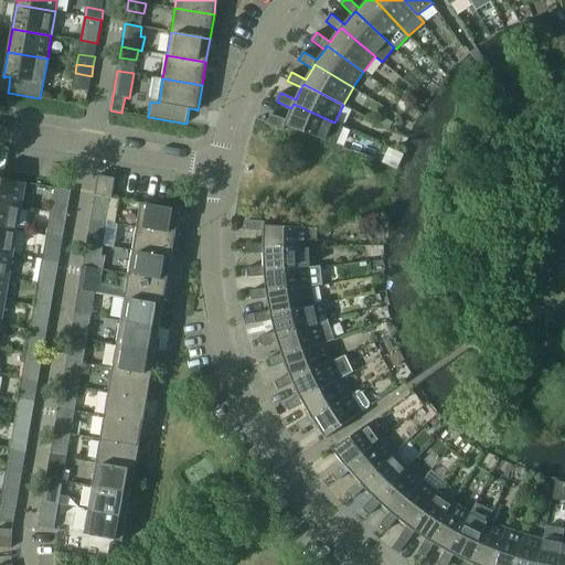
[(294,104),(291,108),(287,119),(272,114),(268,124),(285,129),(286,125),(337,145),(344,127),(334,123),(294,104)]
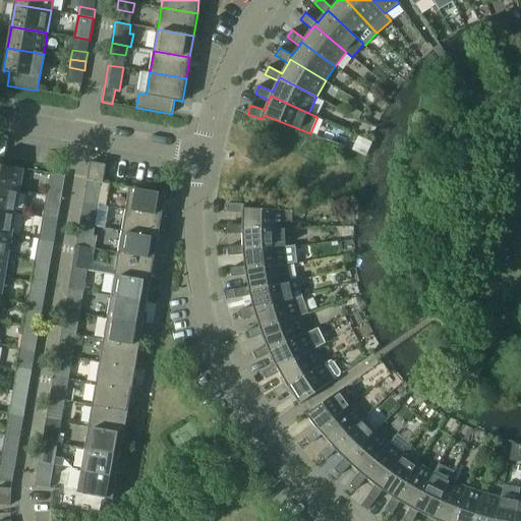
[(353,107),(350,113),(362,119),(365,114),(353,107)]
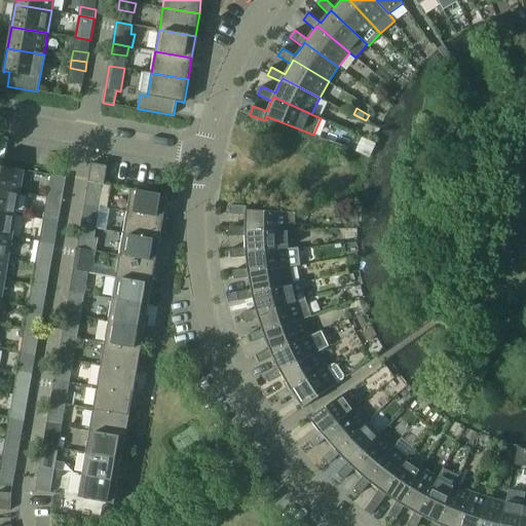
[(357,147),(355,151),(362,153),(369,156),(370,153),(371,152),(357,147)]
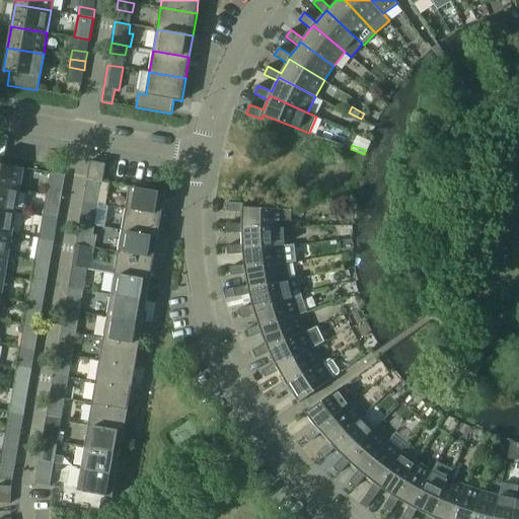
[(90,160),(87,178),(102,181),(103,181),(106,163),(90,160)]
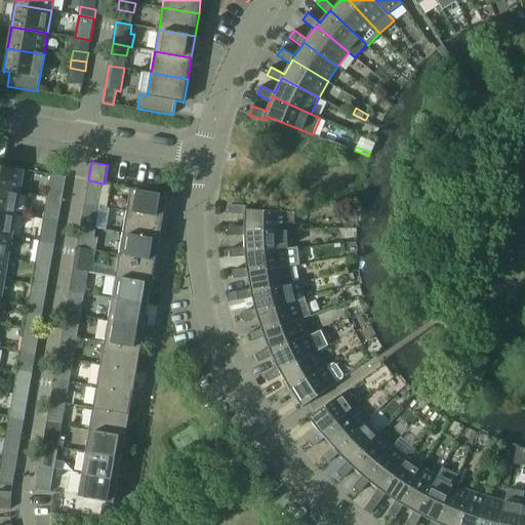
[(0,189),(19,193),(24,170),(0,165),(0,189)]
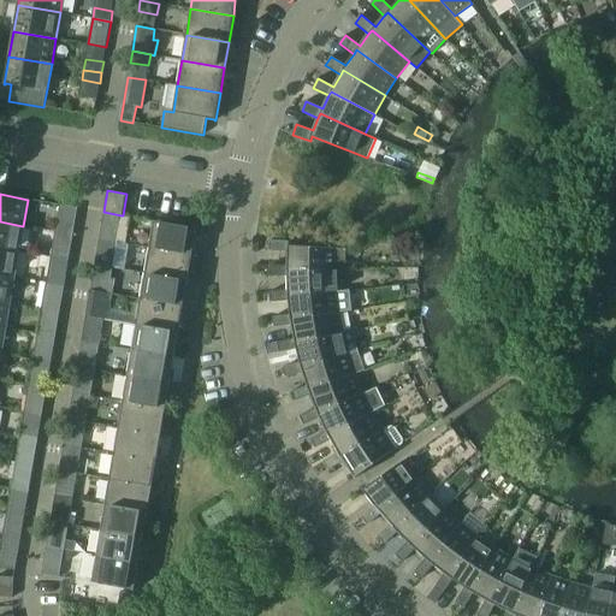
[(122,215),(104,212),(102,223),(120,226),(122,215)]
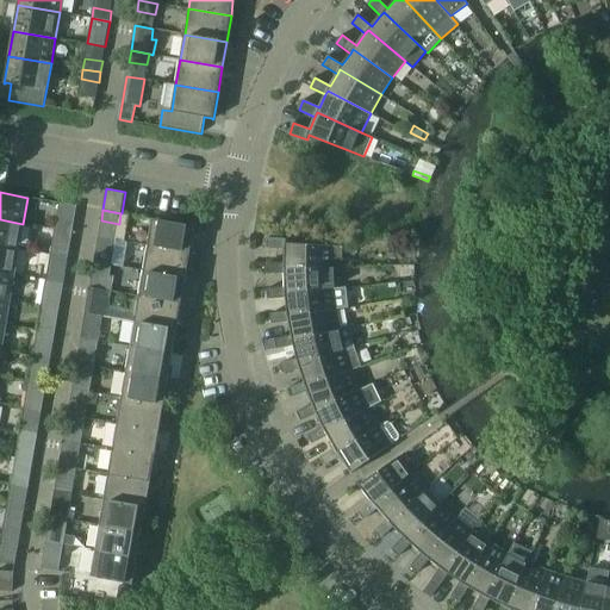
[(57,218),(55,229),(73,232),(75,222),(57,218)]
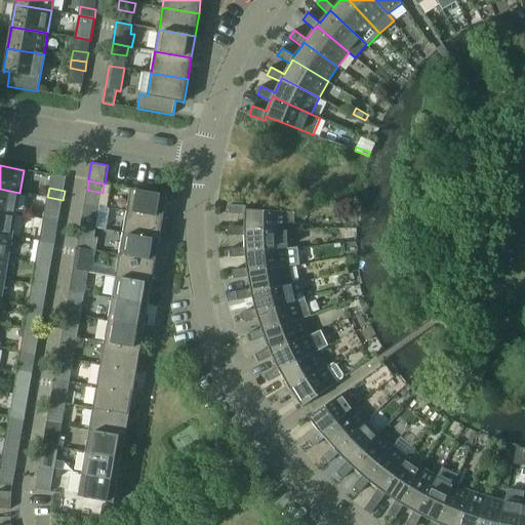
[(0,189),(0,211),(16,214),(19,193),(0,189)]
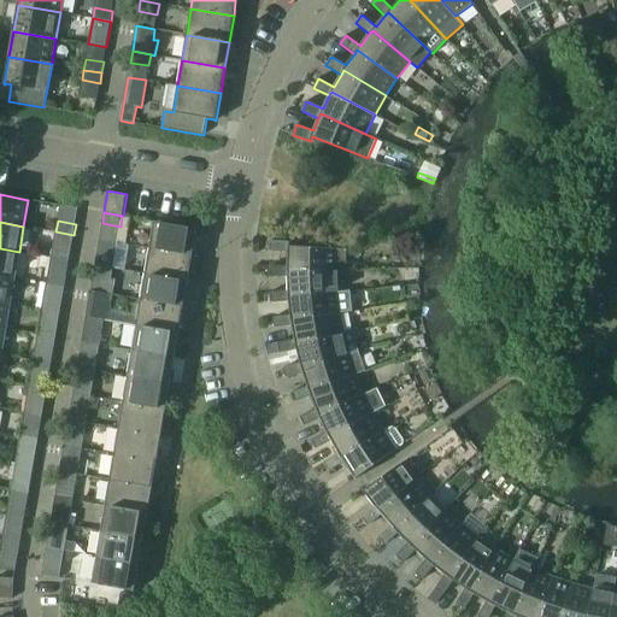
[(154,222),(150,248),(192,256),(197,228),(195,228),(154,222)]
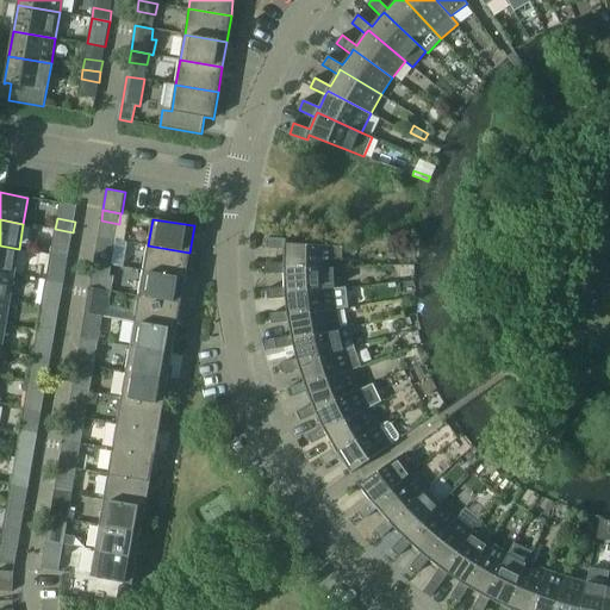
[(73,232),(55,229),(53,240),(70,243),(73,232)]
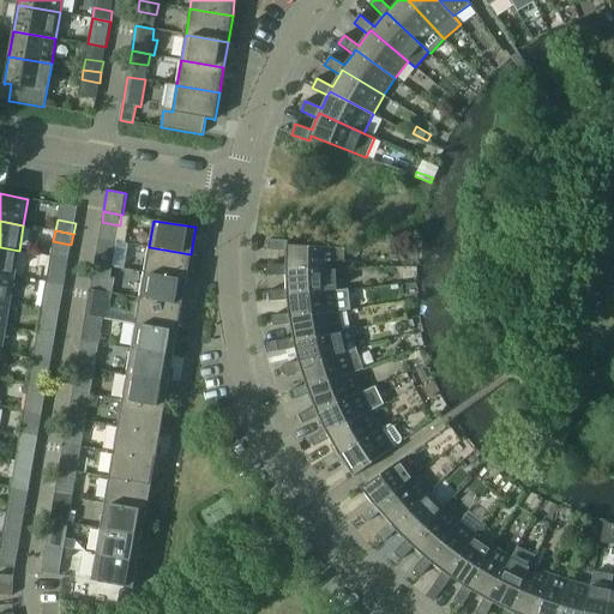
[(118,241),(100,238),(97,248),(115,252),(118,241)]
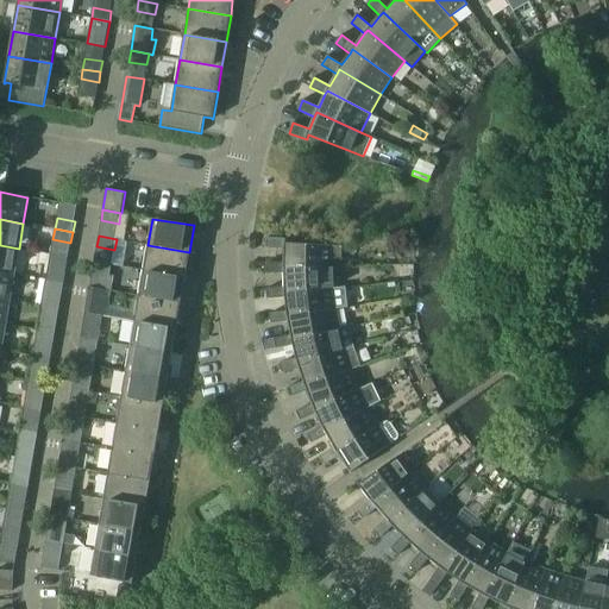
[(284,249),(284,263),(284,268),(332,267),(341,267),(343,246),(286,243),(287,239),(268,238),(267,248),(284,249)]
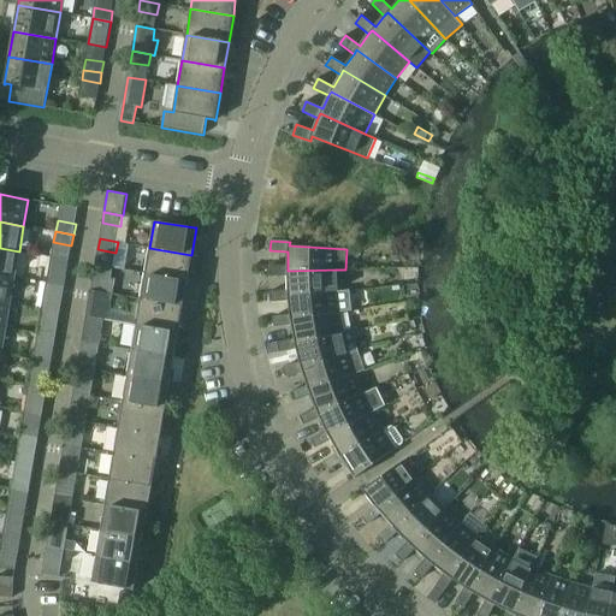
[(0,248),(0,274),(15,277),(19,252),(0,248)]
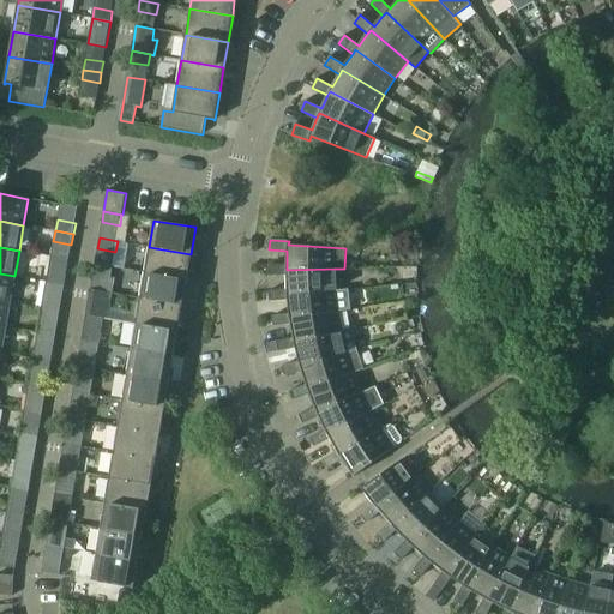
[(149,247),(144,272),(187,280),(191,254),(149,247)]
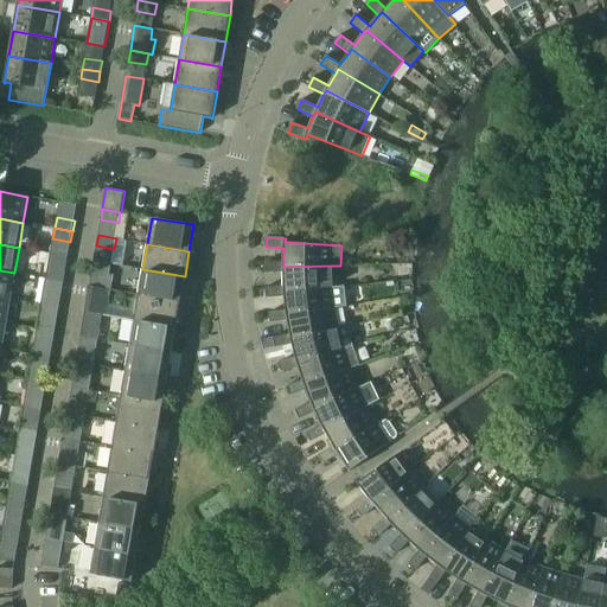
[(91,272),(109,274),(112,263),(94,261),(91,272)]
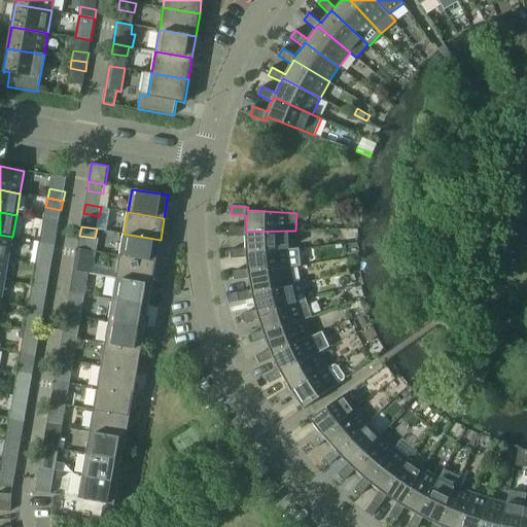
[(246,237),(246,248),(247,252),(288,249),(287,231),(246,232),(246,227),(231,227),(231,237),(246,237)]
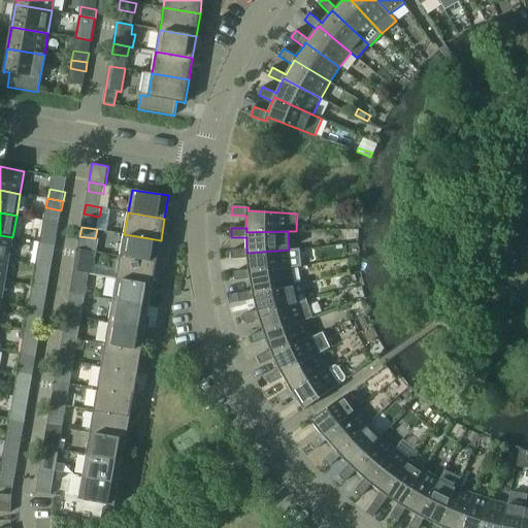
[(41,233),(40,242),(56,244),(57,236),(41,233)]
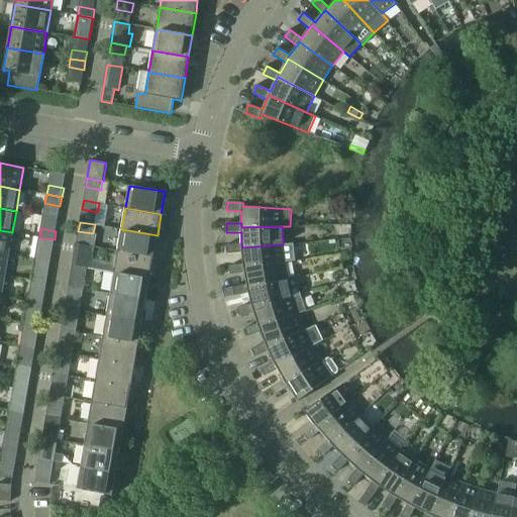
[(121,229),(118,250),(153,256),(158,235),(121,229)]
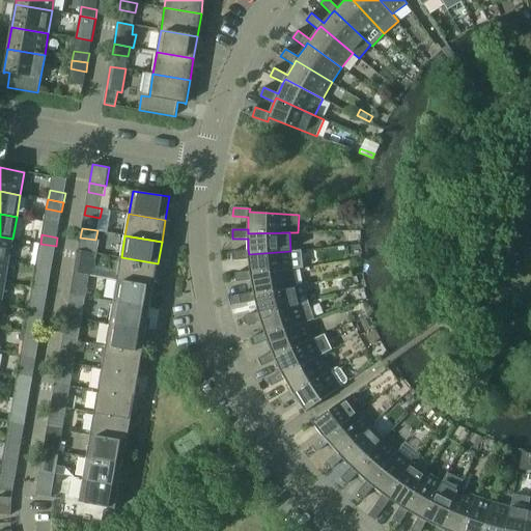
[(0,236),(0,259),(8,260),(12,239),(0,236)]
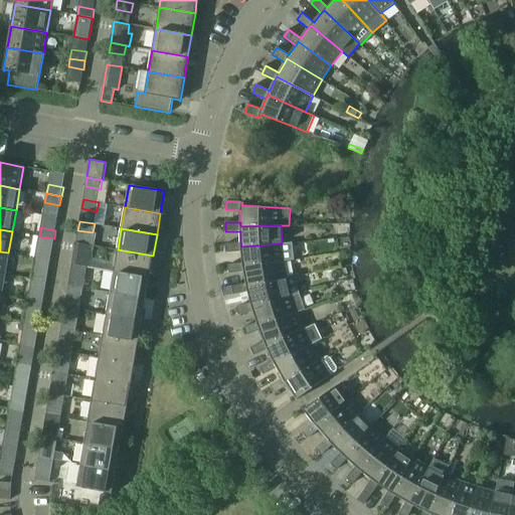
[(54,238),(39,236),(37,245),(52,247),(54,238)]
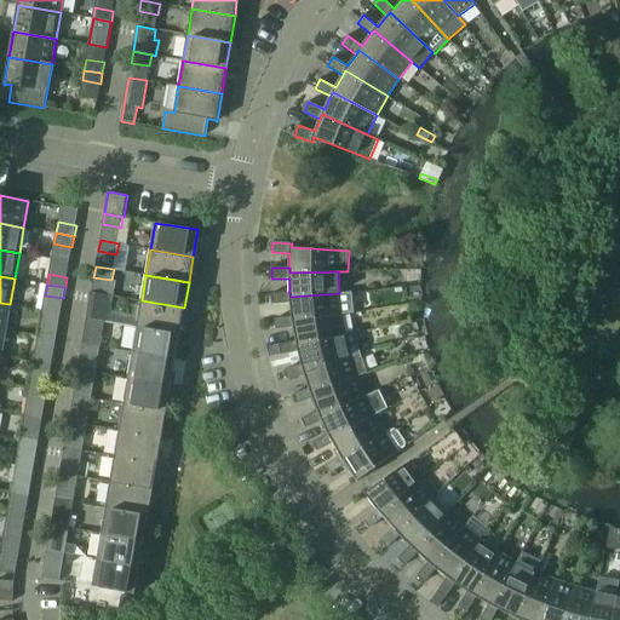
[(91,292),(87,317),(105,321),(109,322),(113,305),(108,305),(110,296),(91,292)]
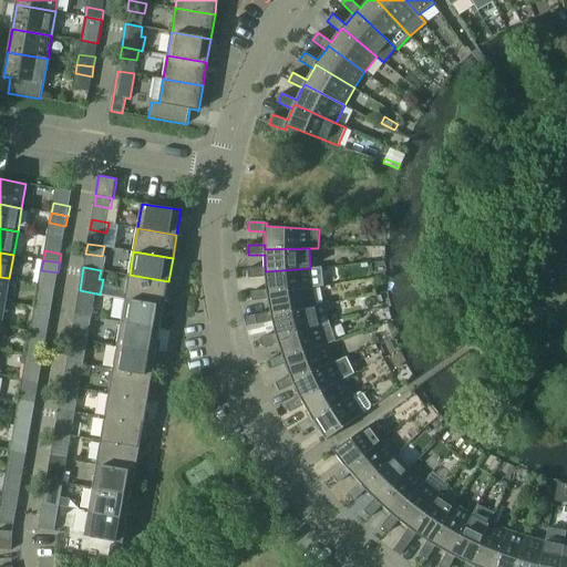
[(266,277),(267,289),(268,295),(312,288),(323,286),(321,267),(310,268),(266,271),(265,267),(249,268),(250,278),(266,277)]
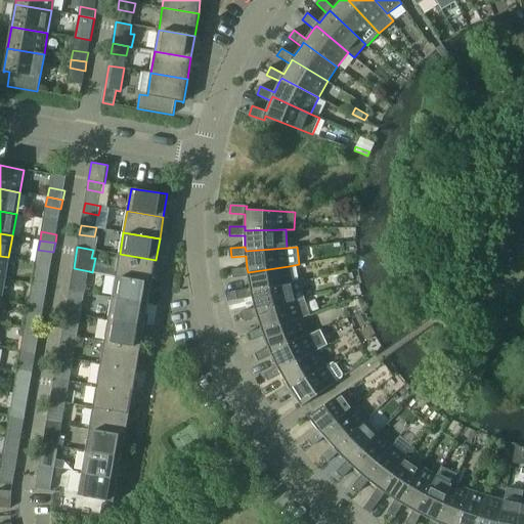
[(115,265),(114,266),(115,267),(115,268),(115,269),(116,270),(117,271),(116,276),(151,282),(156,260),(120,254),(119,260),(118,260),(117,261),(116,262),(115,263),(115,264),(115,265)]
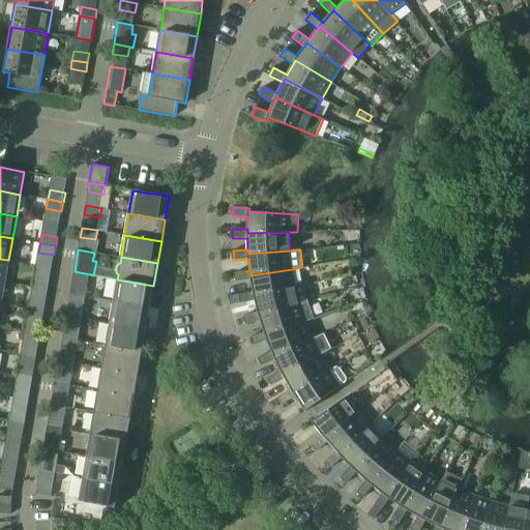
[(0,259),(0,281),(5,283),(8,260),(0,259)]
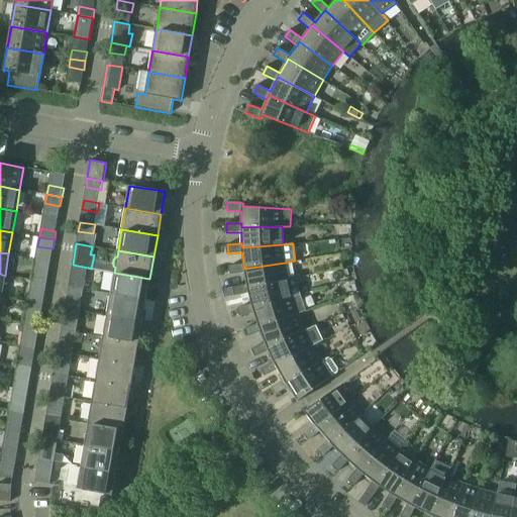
[(245,273),(247,284),(248,288),(288,280),(285,263),(244,269),(243,264),(229,266),(230,275),(245,273)]
